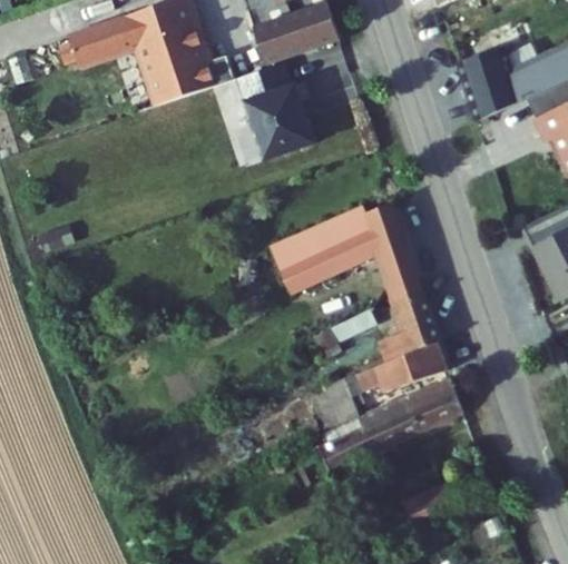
[(155,105),(234,78),(225,52),(206,59),(189,12),(195,10),(191,0),(167,0),(109,20),(120,52),(135,47),(155,105)]
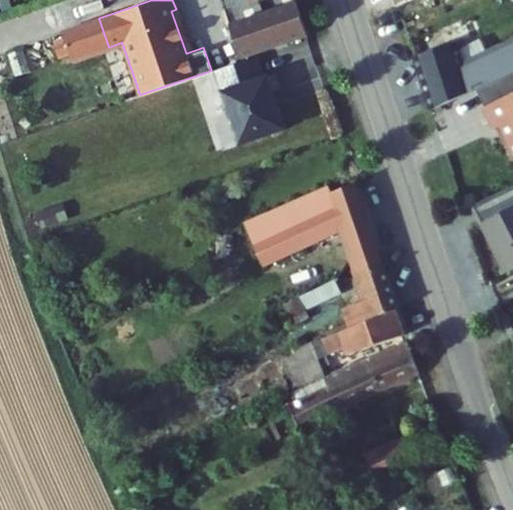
[(289,0),(241,17),(252,51),(271,44),(305,33),(295,0),(289,0)]
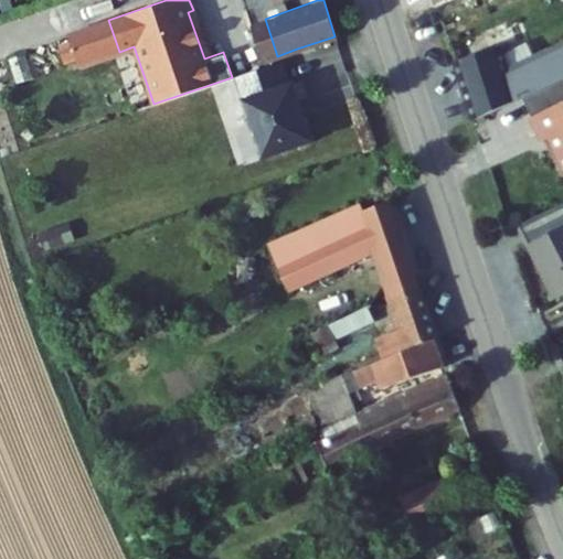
[(263,61),(277,56),(265,19),(251,24),(263,61)]
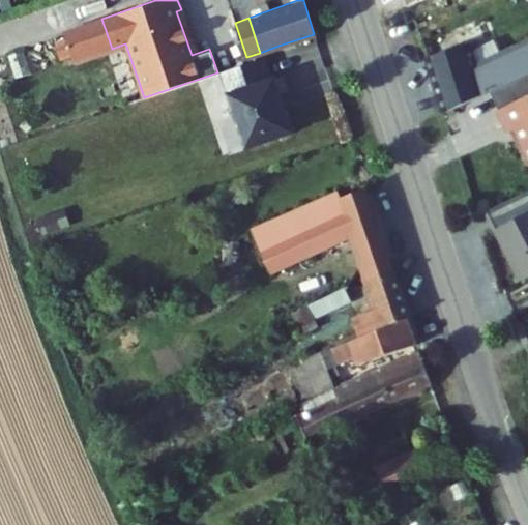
[(90,50),(84,31),(64,38),(70,56),(90,50)]
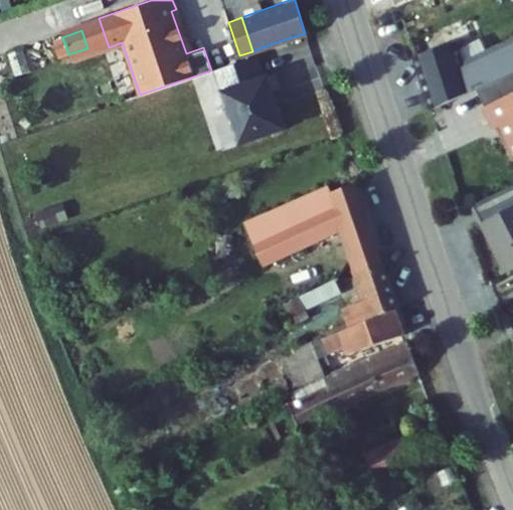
[(412,53),(431,112),(476,90),(512,71),(512,38),(464,62),(455,35),(412,53)]
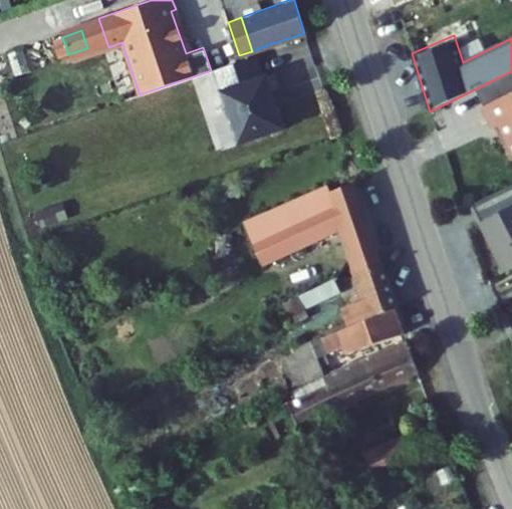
[(261,75),(254,55),(213,69),(238,143),(283,126),(275,102),(271,90),(265,74),(261,75)]
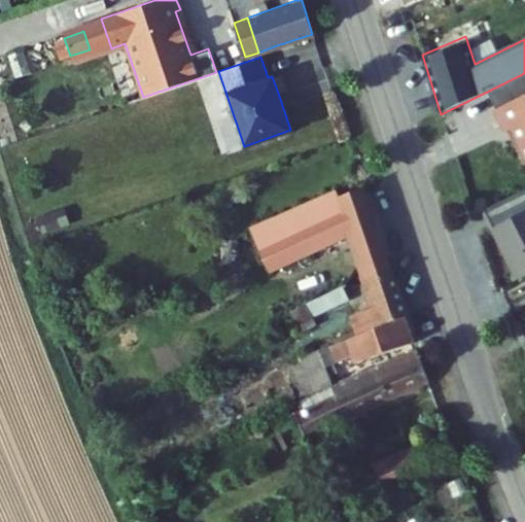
[(524,73),(487,92),(506,133),(514,129),(524,152),(524,73)]
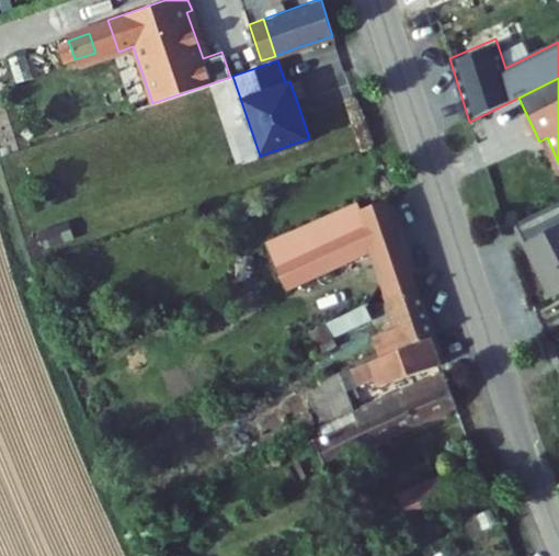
[(300,112),(308,110),(304,95),(296,99),(300,112)]
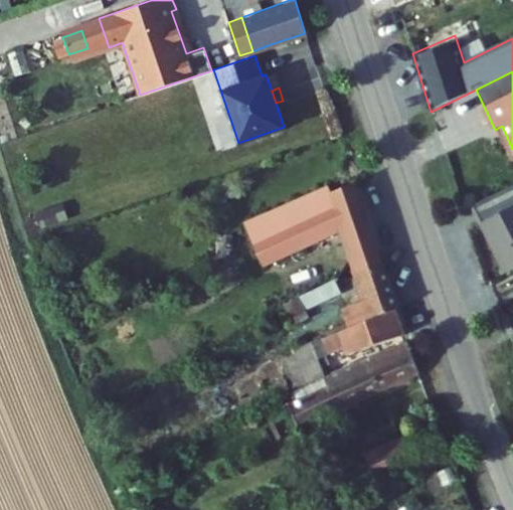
[(353,181),(328,194),(247,236),(259,262),(339,224),(350,257),(374,246),(353,181)]
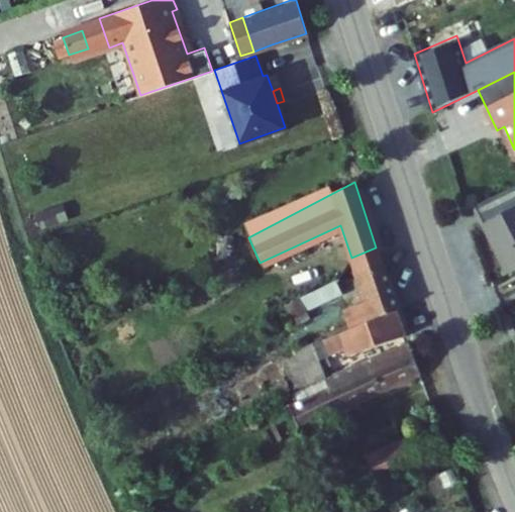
[(326,188),(245,231),(248,237),(329,195),(326,188)]
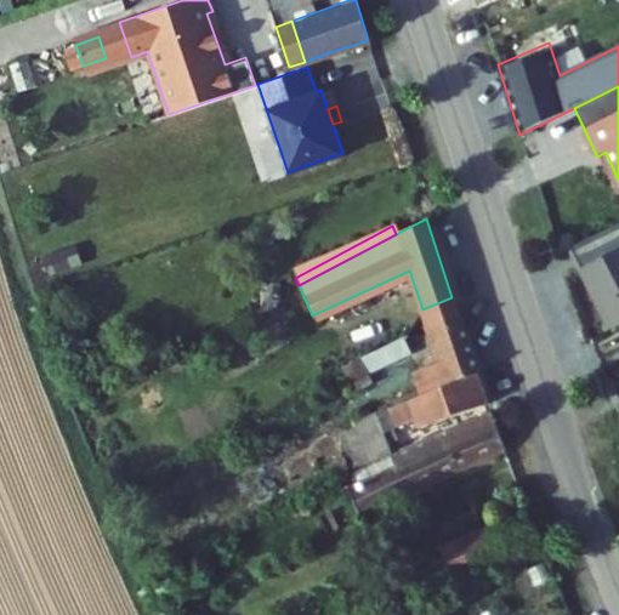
[(618,226),(571,252),(614,334),(618,331),(618,226)]
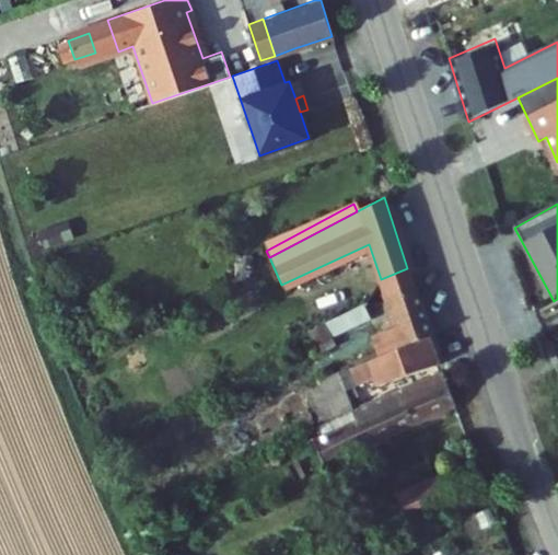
[(407,268),(381,279),(386,291),(411,281),(407,268)]
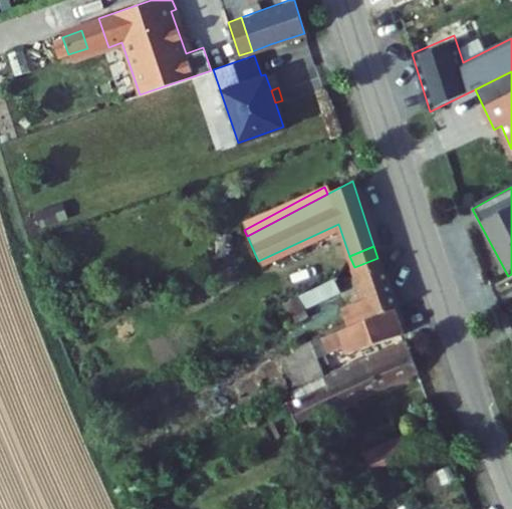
[(379,264),(377,258),(354,267),(356,273),(379,264)]
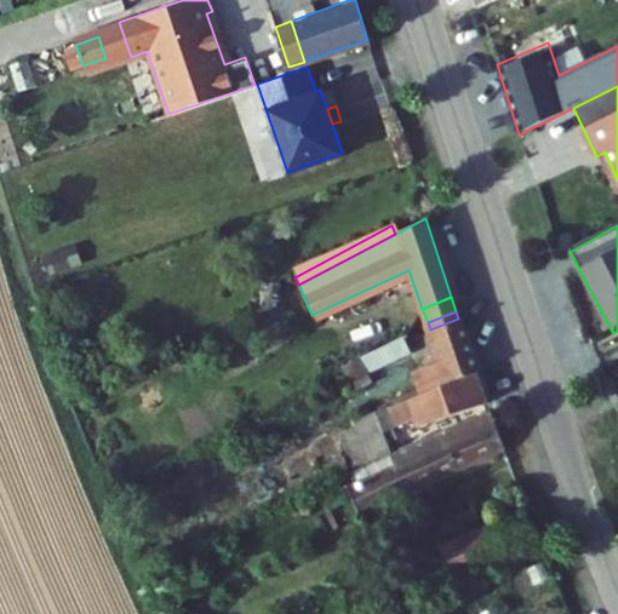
[(458,319),(430,330),(439,353),(415,360),(424,385),(445,378),(474,368),(458,319)]
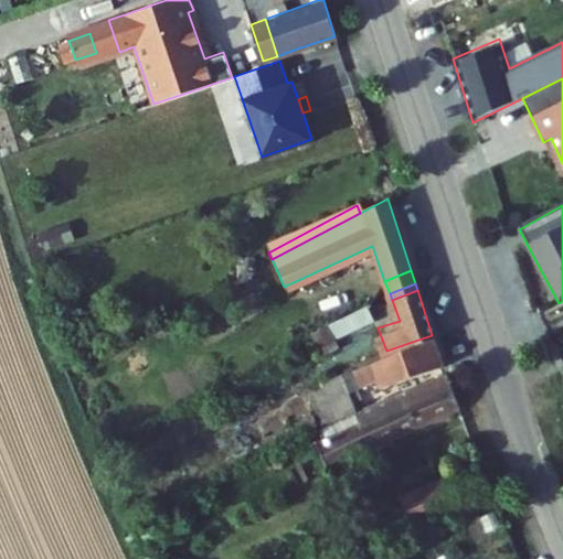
[(338,293),(327,298),(331,311),(342,305),(338,293)]
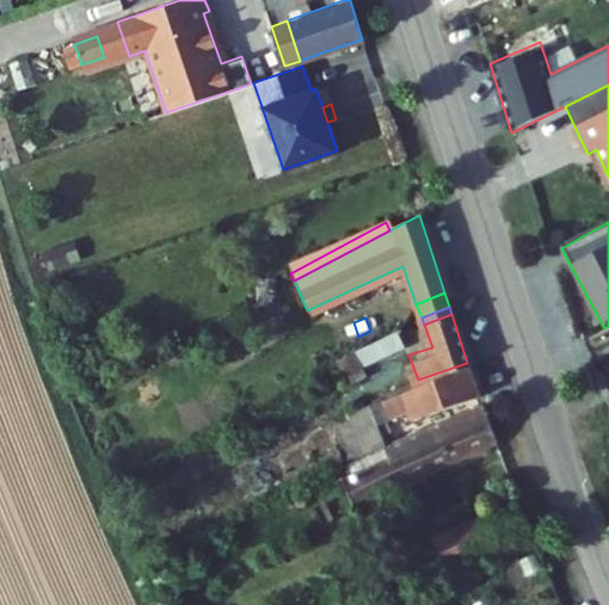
[(397,329),(348,357),(351,365),(403,341),(397,329)]
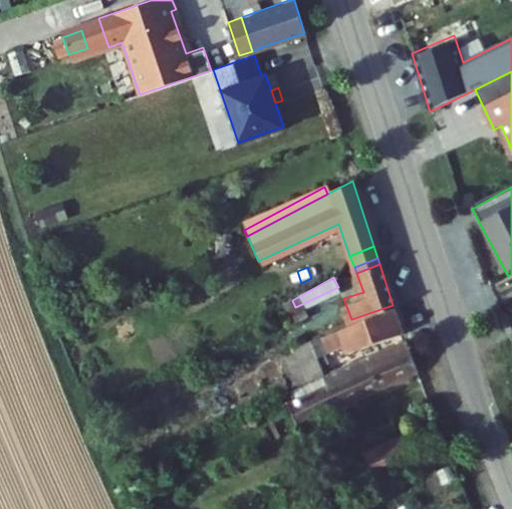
[(402,332),(393,305),(368,313),(370,317),(319,335),(325,349),(343,344),(346,353),(402,332)]
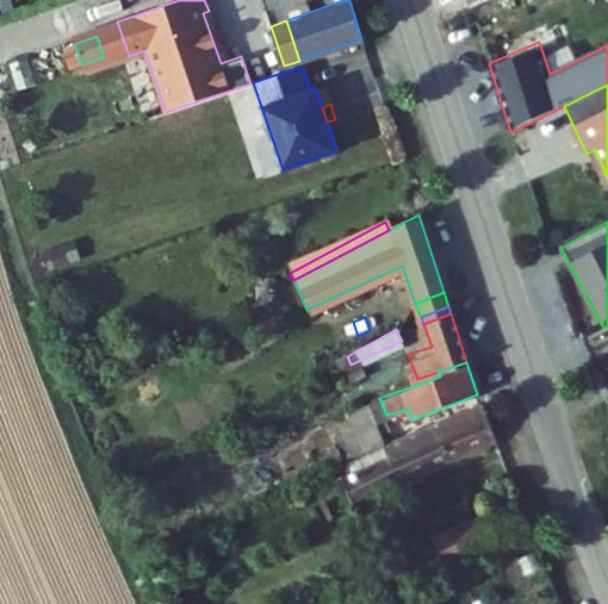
[(366,450),(372,448),(382,444),(374,425),(388,421),(386,415),(379,398),(368,403),(365,392),(355,396),(359,406),(348,410),(366,450)]
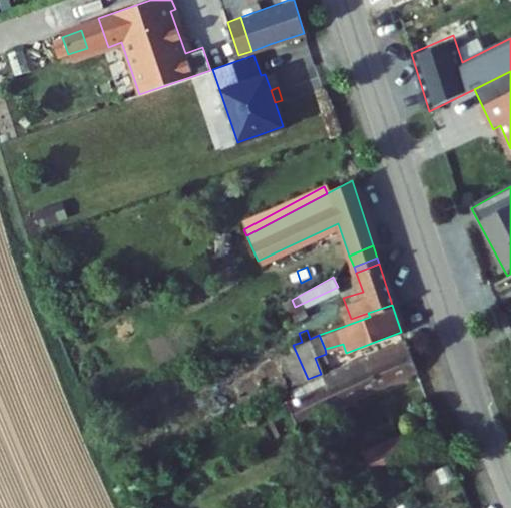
[(317,386),(284,401),(296,427),(414,372),(404,340),(321,374),(313,377),(317,386)]
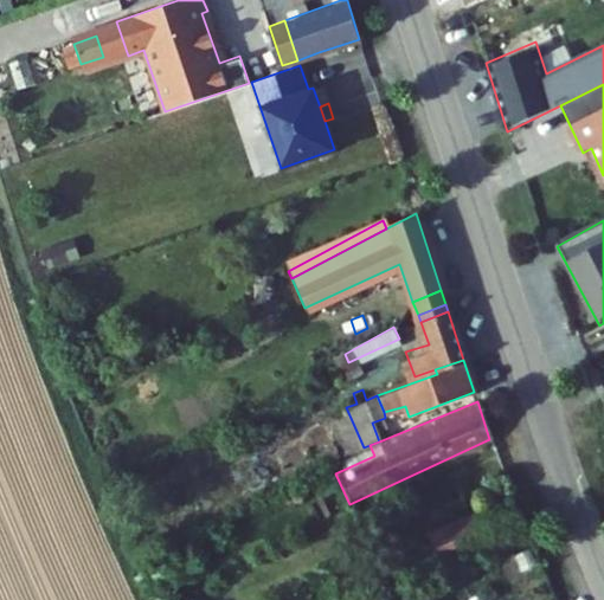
[(506,497),(430,534),(444,566),(519,530),(506,497)]
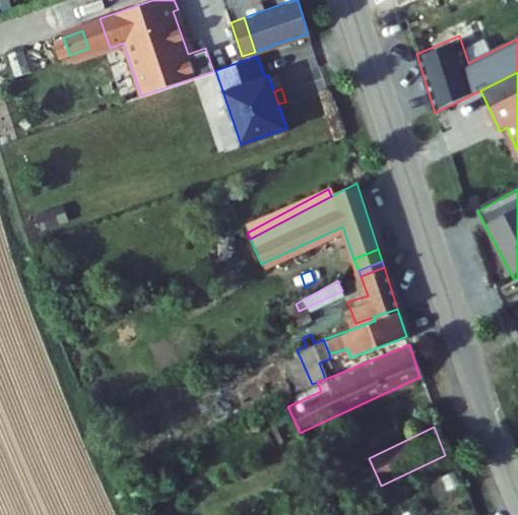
[(354,514),(349,505),(325,514),(354,514)]
